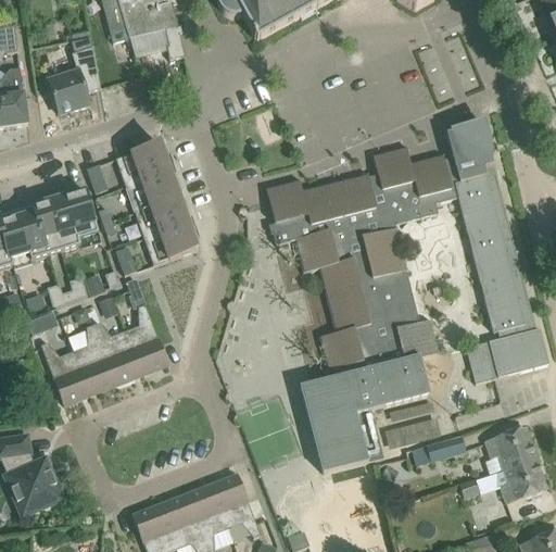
[(101,0),(113,42),(129,38),(117,0),(101,0)]
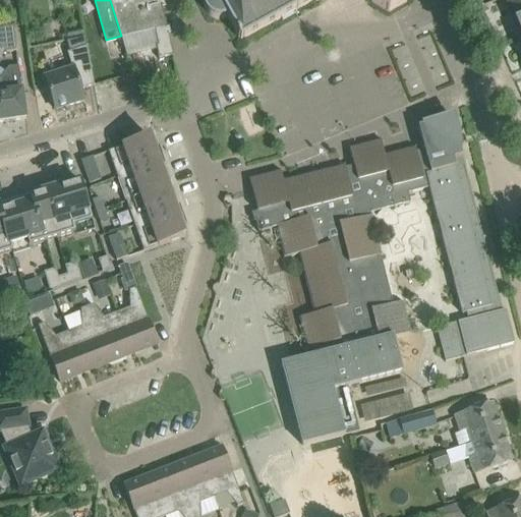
[(110,0),(121,36),(127,55),(157,47),(159,56),(173,52),(161,0),(110,0)]
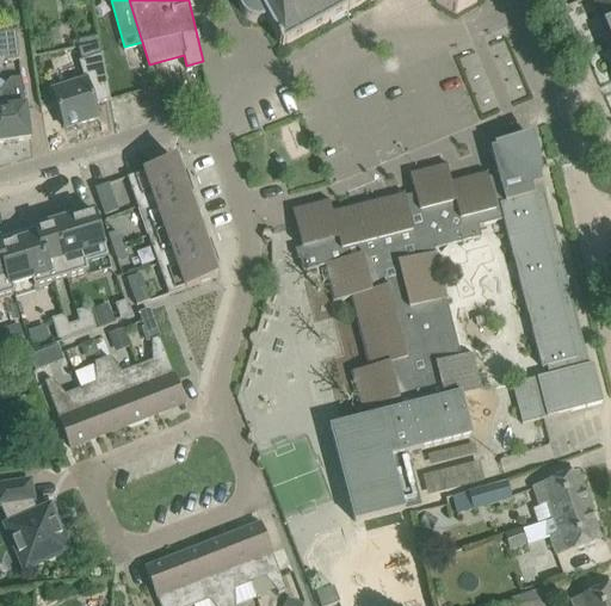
[(239,0),(239,4),(240,6),(240,7),(242,11),(244,12),(245,13),(246,14),(248,16),(250,17),(252,18),(253,18),(255,18),(259,19),(264,18),(267,17),(282,43),(360,0),(439,0),(456,11),(475,0),(239,0)]
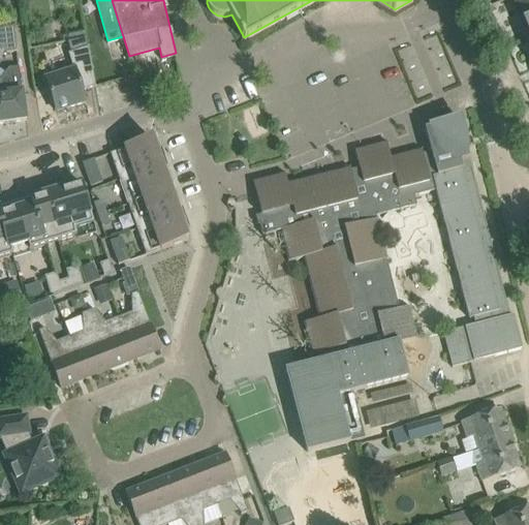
[(516,0),(528,32),(528,0),(516,0)]
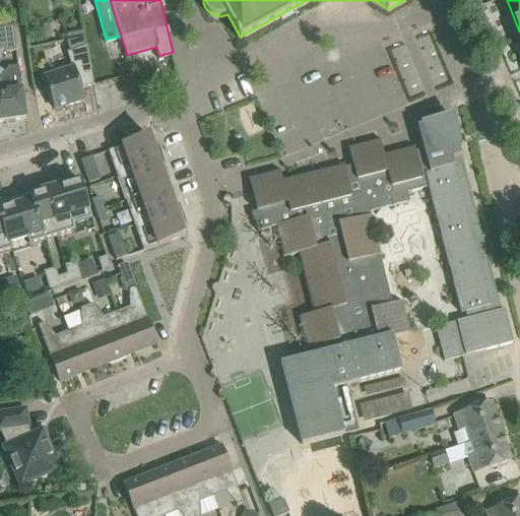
[(13,23),(0,24),(0,44),(7,49),(17,48),(13,23)]
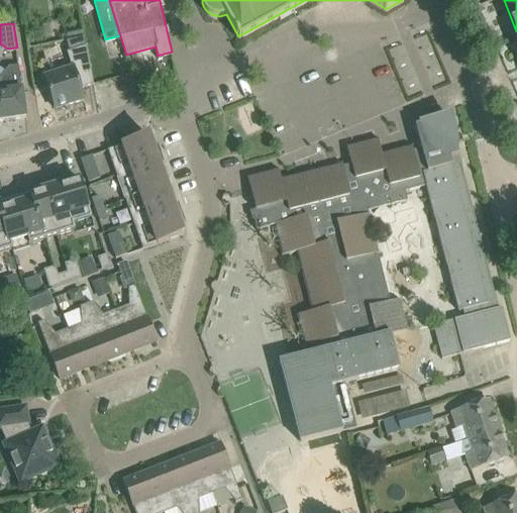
[(70,48),(86,43),(83,33),(67,38),(70,48)]
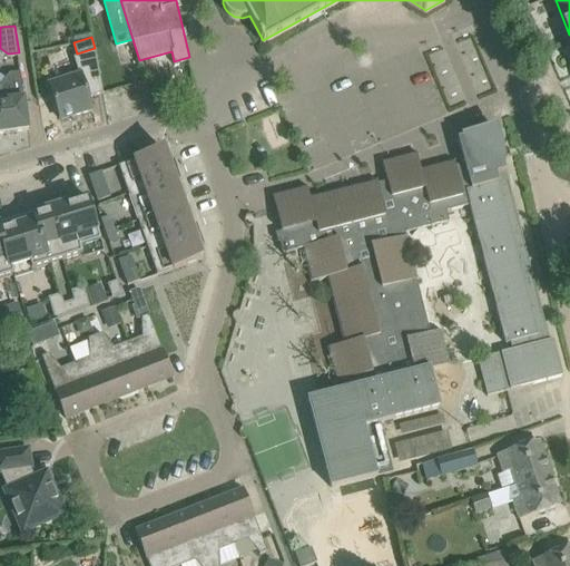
[(50,80),(61,117),(92,107),(88,95),(104,90),(95,48),(77,54),(75,55),(79,71),(50,80)]
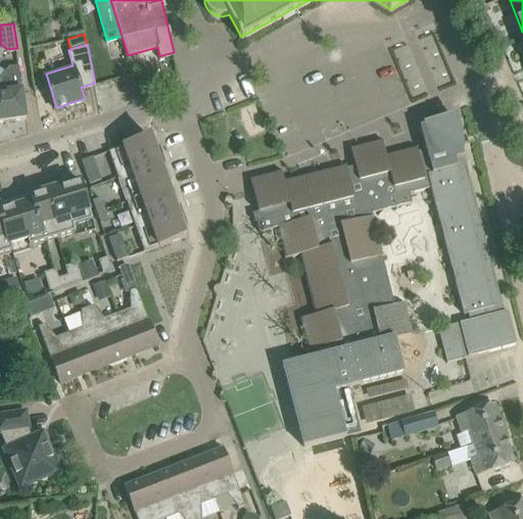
[(0,119),(27,115),(18,63),(9,65),(5,69),(0,77),(0,76),(0,119)]
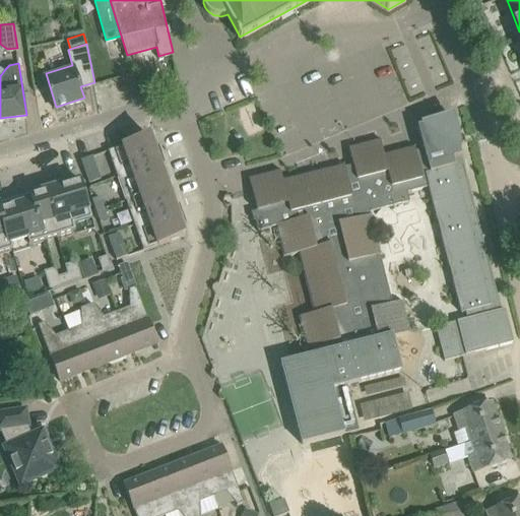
[(413,145),(384,152),(380,134),(378,134),(379,138),(350,145),(349,141),(347,142),(353,164),(345,166),(343,159),(341,159),(342,164),(283,179),(279,165),(278,166),(279,169),(251,176),(250,173),(248,173),(253,192),(259,216),(255,217),(258,228),(276,223),(284,254),(300,251),(315,311),(300,315),(310,355),(281,361),(303,442),(344,432),(359,429),(346,383),(401,369),(392,333),(405,330),(398,301),(387,304),(374,254),(380,252),(370,209),(409,199),(407,190),(429,184),(463,317),(453,320),(462,353),(514,340),(505,307),(501,308),(451,115),(417,124),(426,153),(417,155),(414,141),(412,141),(413,145)]
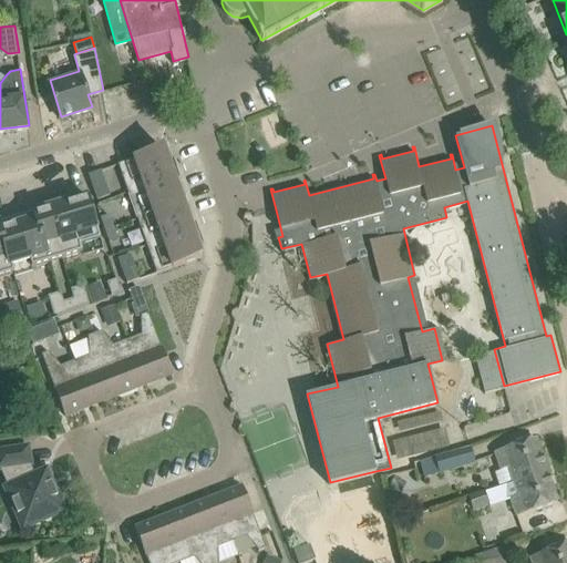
[(117,162),(127,188),(173,173),(163,145),(117,162)]
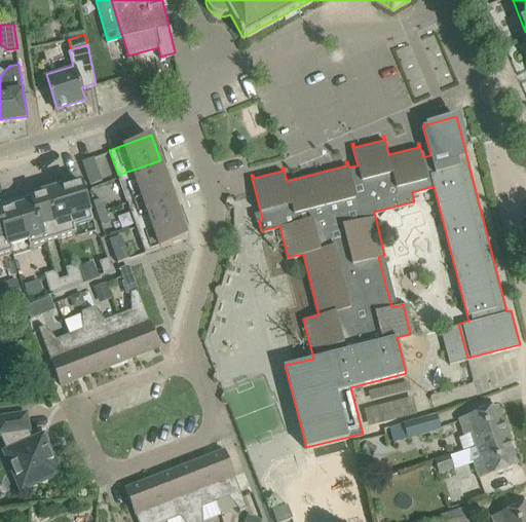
[(82,159),(90,182),(102,178),(94,155),(82,159)]
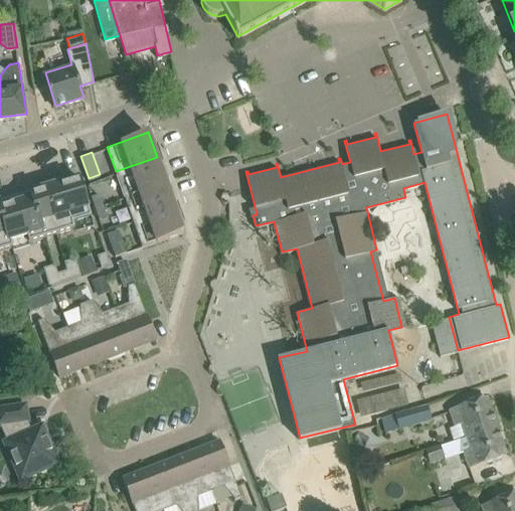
[(116,171),(125,196),(166,181),(157,157),(116,171)]
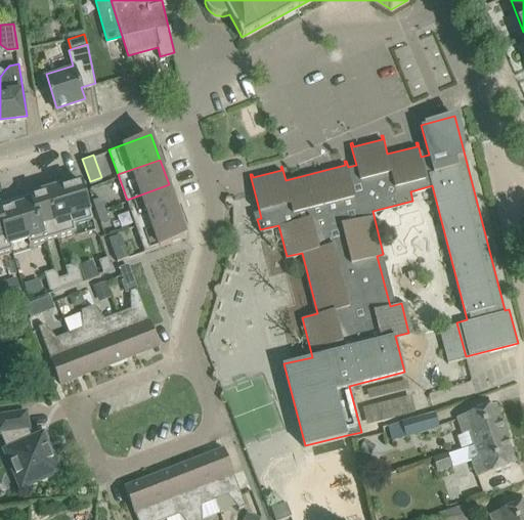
[(80,178),(41,190),(55,239),(76,232),(74,226),(93,220),(80,178)]
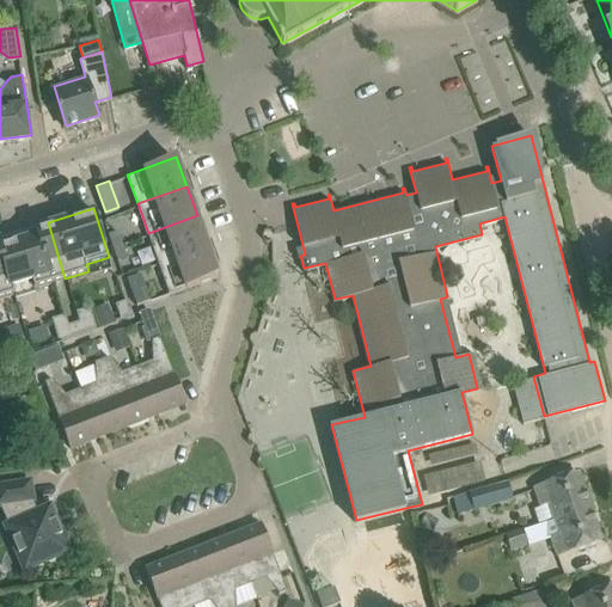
[(148,233),(159,262),(208,245),(197,215),(148,233)]
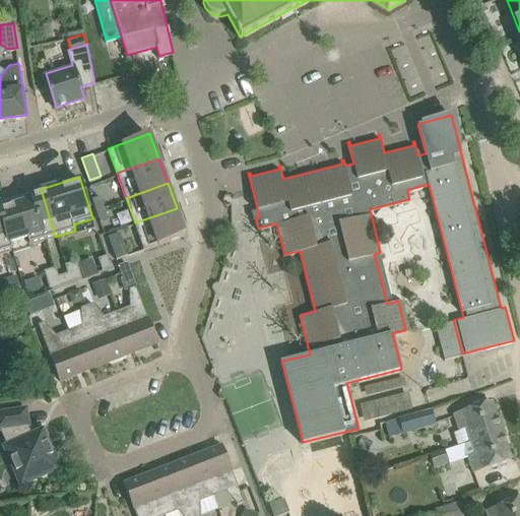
[(41,189),(1,200),(13,242),(28,238),(29,244),(55,237),(41,189)]
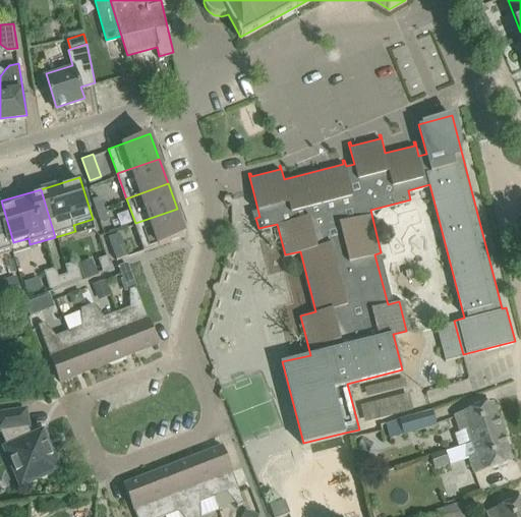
[(100,194),(92,197),(96,209),(104,206),(101,196),(100,194)]
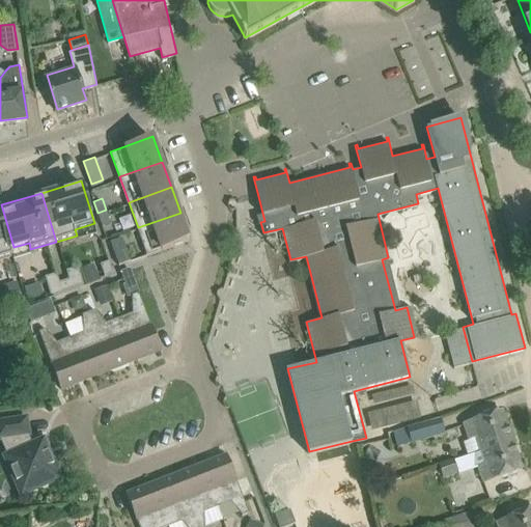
[(1,204),(0,204),(0,256),(11,253),(10,248),(14,247),(1,204)]
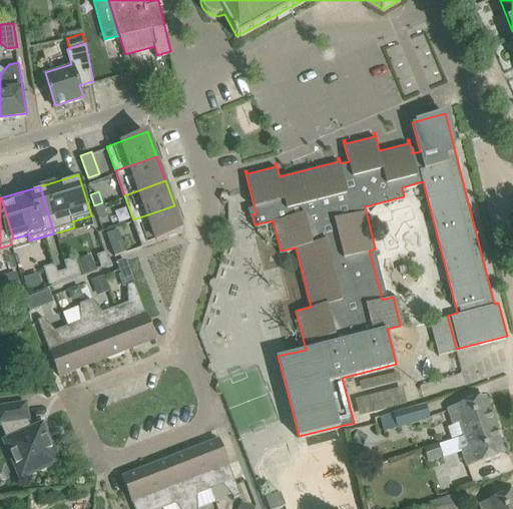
[(102,202),(94,205),(98,216),(106,214),(102,202)]
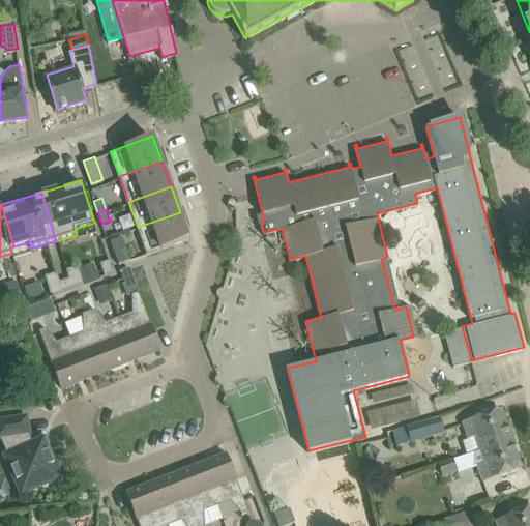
[(180,212),(138,227),(146,253),(188,237),(180,212)]
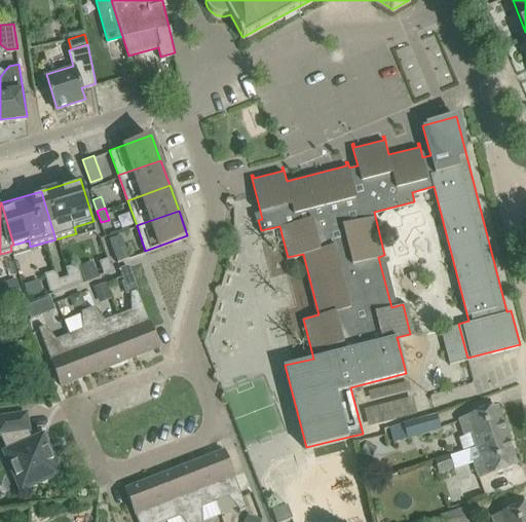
[(110,238),(118,260),(129,256),(121,234),(110,238)]
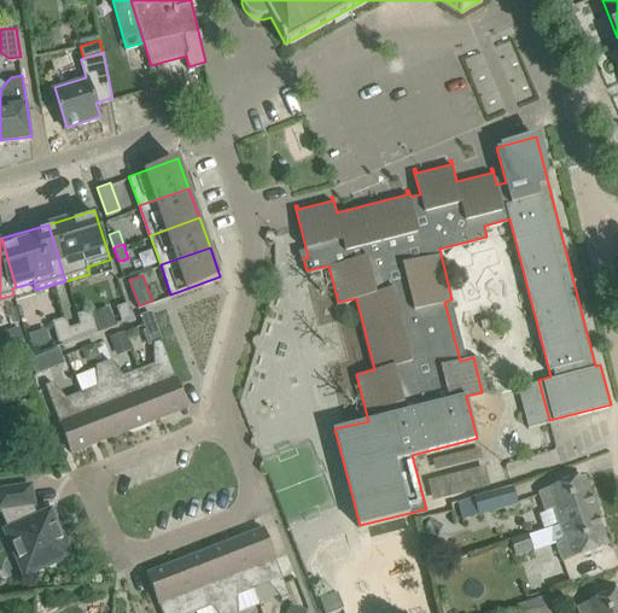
[(117,307),(122,320),(133,315),(127,302),(117,307)]
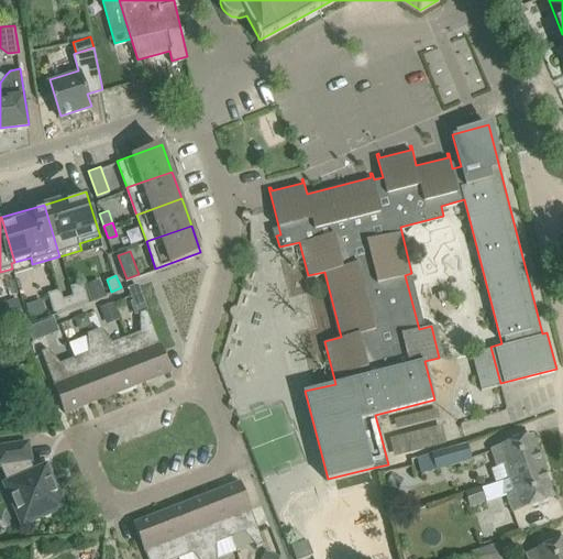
[(100,278),(85,284),(91,299),(106,293),(100,278)]
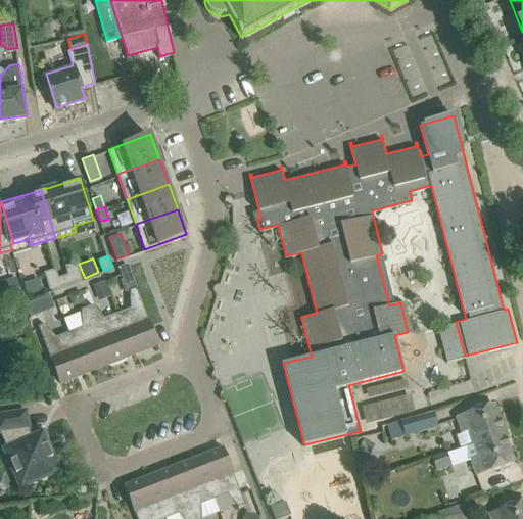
[(67,273),(63,274),(66,284),(82,278),(78,262),(77,261),(65,264),(67,273)]
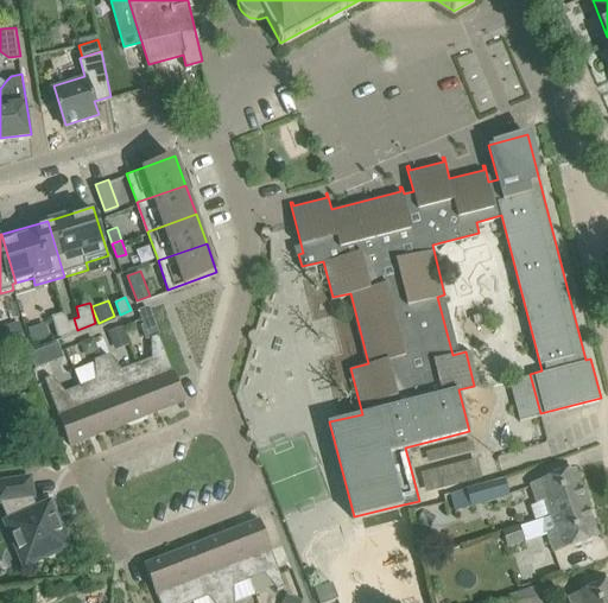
[(149,305),(139,309),(143,321),(153,317),(149,305)]
